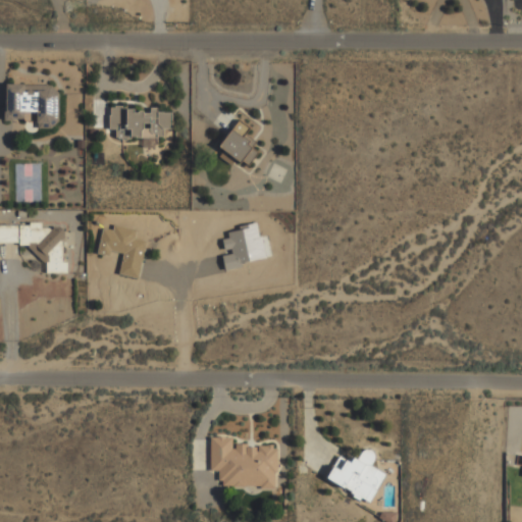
[(6,118),(37,118),(37,127),(59,127),(59,84),(6,84),(6,118)]
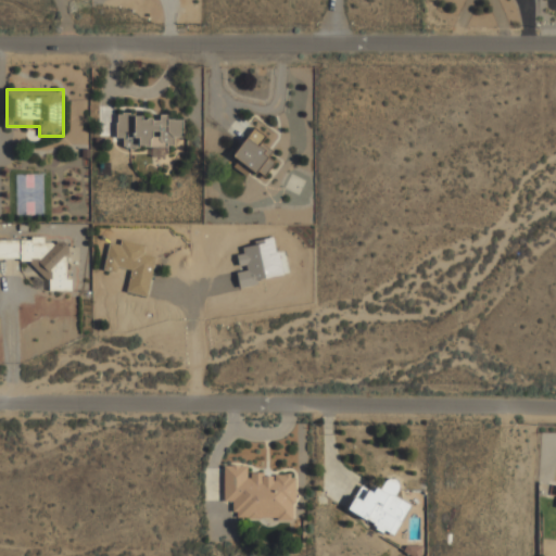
[(175,114),(116,113),(116,138),(124,138),(124,147),(152,147),(152,155),(165,156),(165,146),(175,146),(175,136),(184,136),(185,119),(174,119),(175,114)]
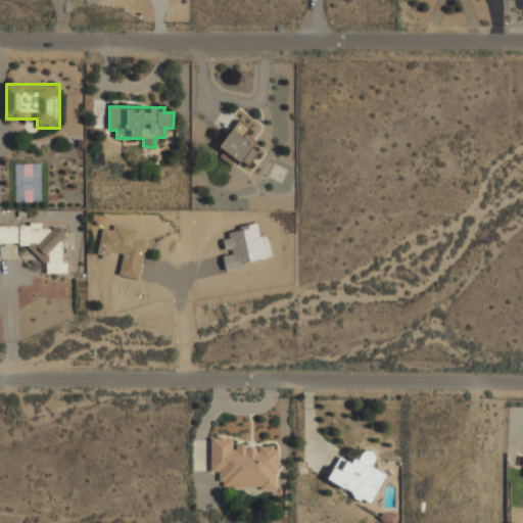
[(235,167),(240,159),(249,165),(262,148),(245,136),(251,128),(240,120),(216,153),(235,167)]
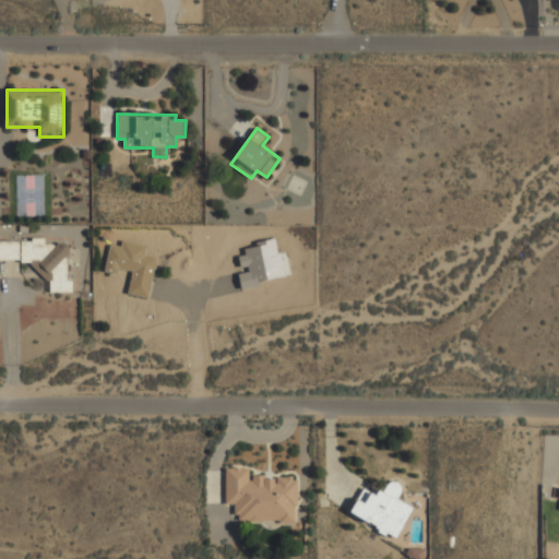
[(239,286),(284,278),(276,238),(254,242),(254,247),(244,249),(245,254),(237,256),(240,271),(237,272),(239,286)]
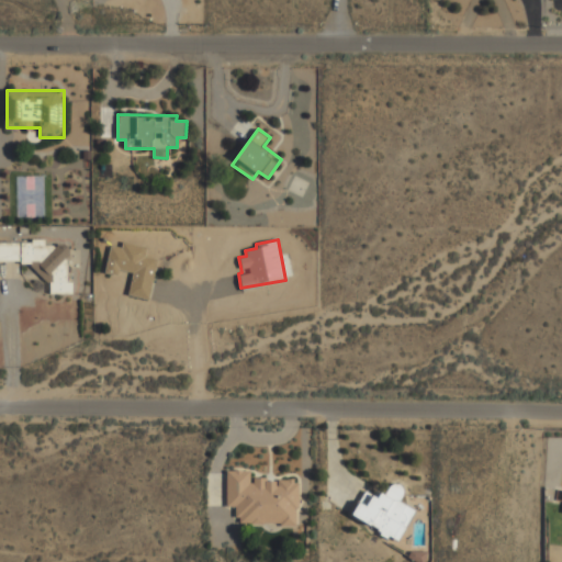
[(158,258),(147,257),(148,247),(111,240),(105,272),(131,276),(127,295),(152,299),(158,258)]
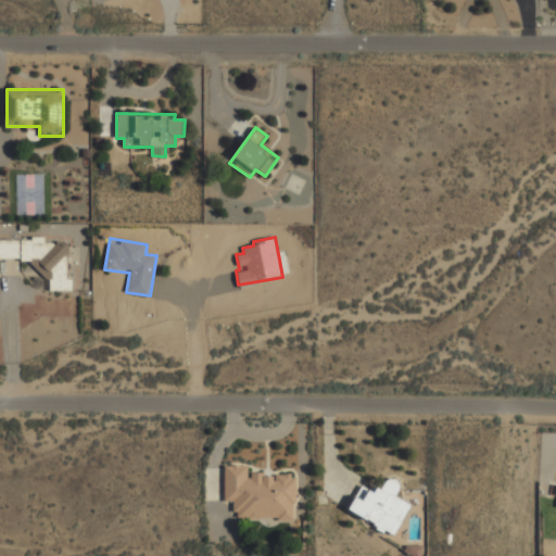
[(0,261),(47,261),(46,290),(70,290),(70,239),(0,239),(0,261)]
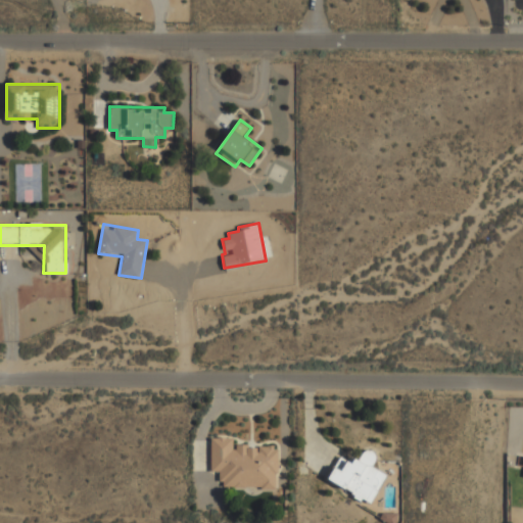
[(210,471),(221,471),(220,489),(279,489),(279,446),(233,446),(233,436),(210,436),(210,471)]
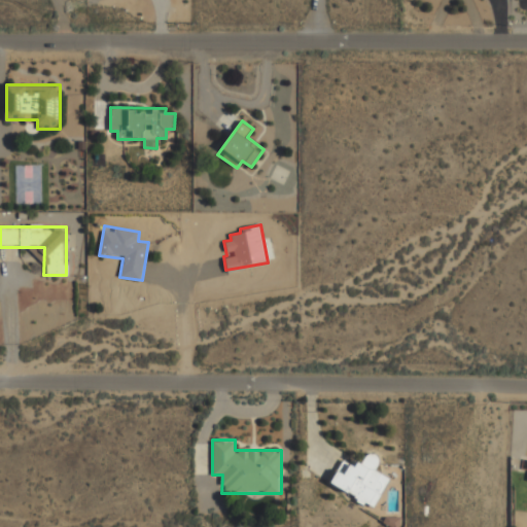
[(390,478),(376,470),(382,458),(367,451),(362,463),(352,458),(345,471),(338,467),(329,485),(376,507),(390,478)]
